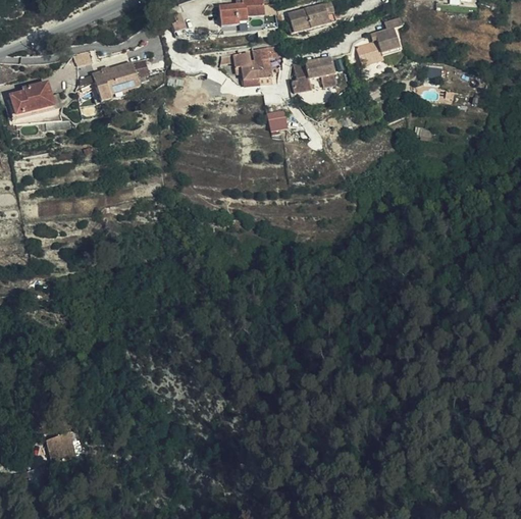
[(238,0),(238,1),(229,3),(213,5),(216,27),(233,24),(232,20),(242,19),(241,14),(258,12),(255,0),(238,0)]
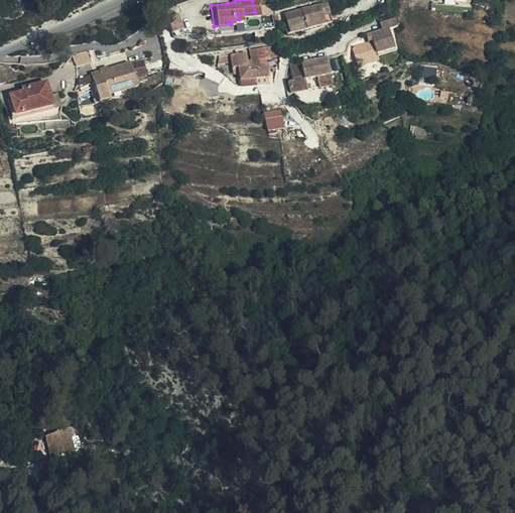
[(300,21),(301,27),(319,22),(317,12),(325,10),(322,0),(308,0),(280,7),(281,17),(282,25),(300,21)]
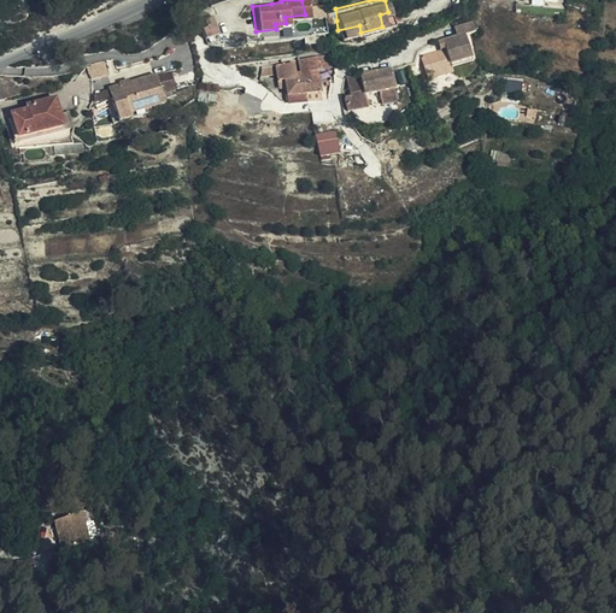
[(430,56),(433,63),(447,57),(445,51),(463,43),(455,21),(464,16),(461,5),(443,12),(445,22),(433,27),(436,35),(429,37),(411,45),(417,60),(430,56)]
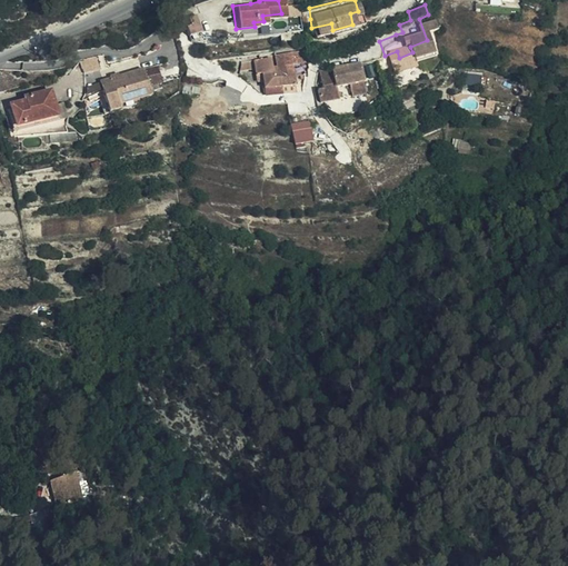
[(350,13),(352,25),(360,23),(358,11),(350,13)]
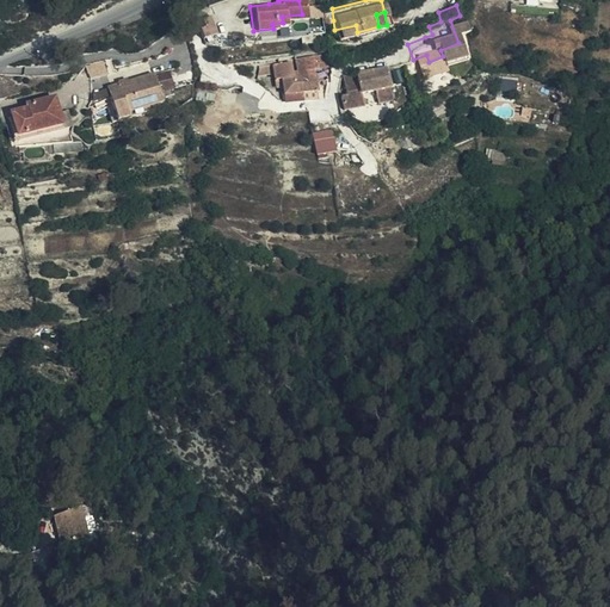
[(199,18),(203,38),(215,33),(210,14),(199,18)]
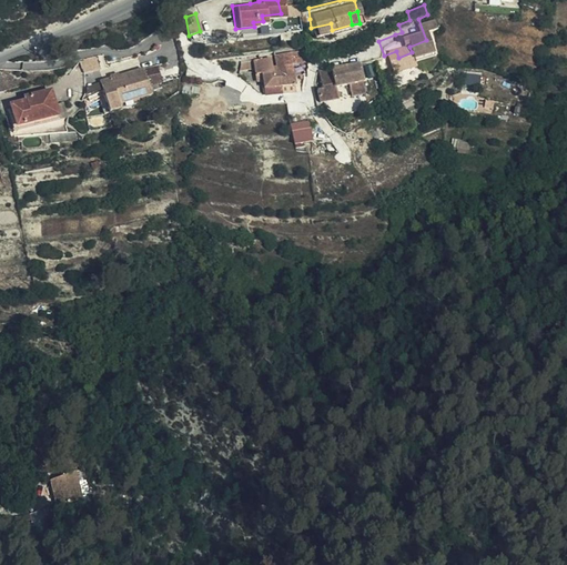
[(309,34),(332,30),(331,23),(311,28),(310,19),(306,20),(309,34)]
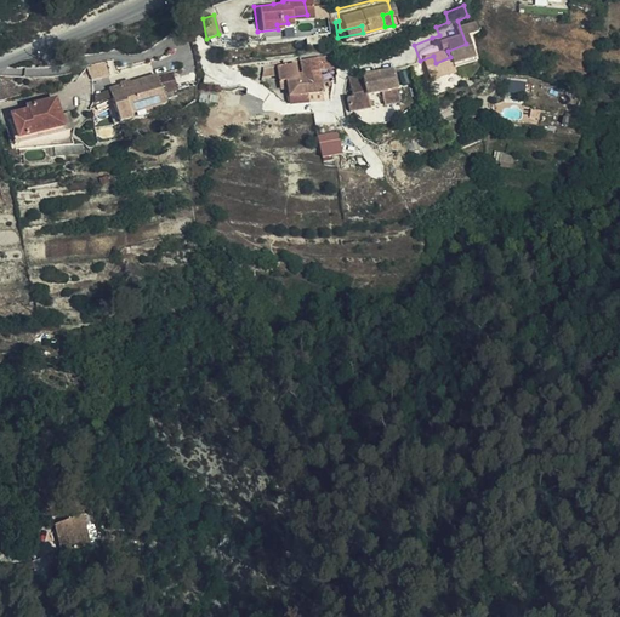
[(331,66),(330,53),(301,57),(302,62),(303,76),(306,76),(310,91),(323,90),(323,81),(333,80),(331,66)]
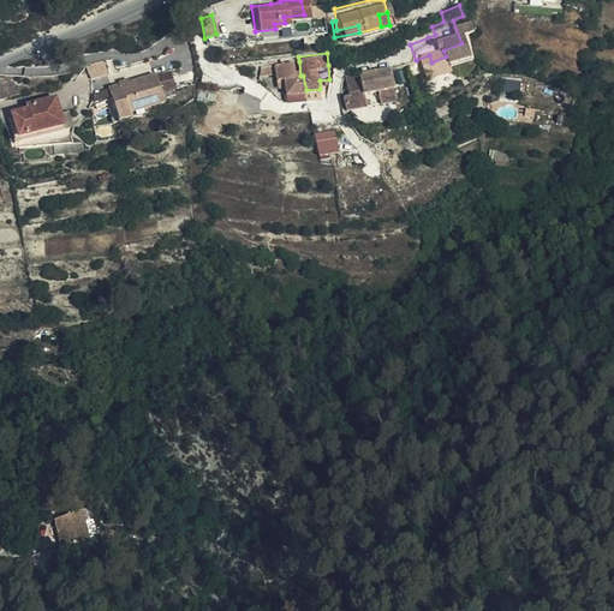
[(418,67),(431,63),(429,55),(416,60),(418,67)]
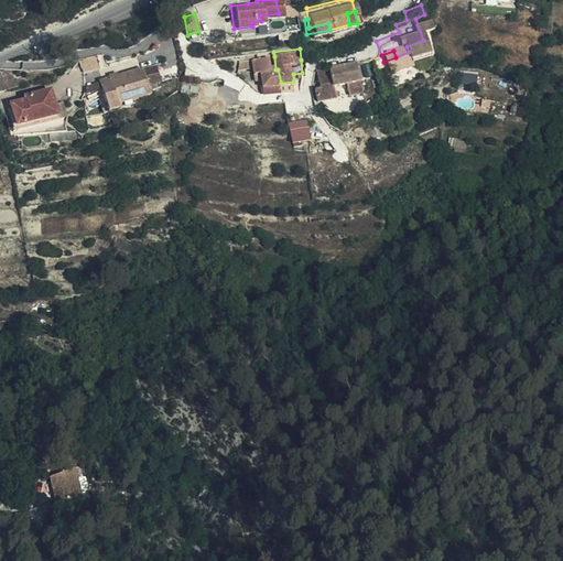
[(327,69),(326,65),(313,69),(313,75),(326,74),(327,84),(317,85),(318,88),(313,89),(315,98),(334,94),(332,83),(344,79),(346,88),(360,85),(352,56),(338,61),(340,66),(327,69)]
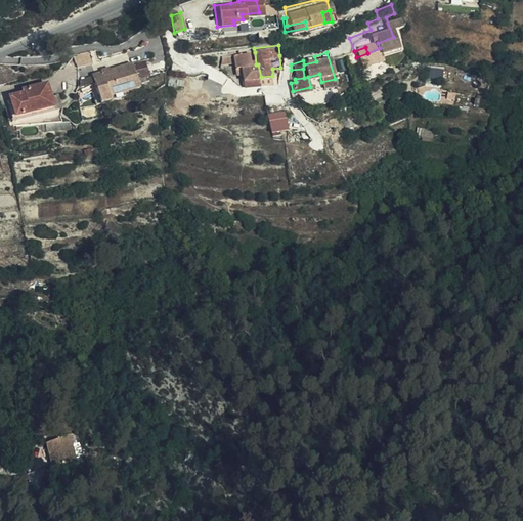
[(237,55),(238,66),(246,66),(247,78),(261,77),(258,64),(256,64),(252,64),(251,53),(237,55)]
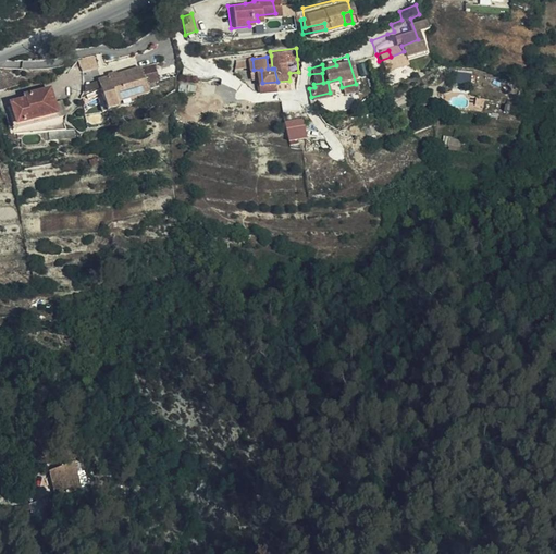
[(334,60),(322,64),(323,69),(336,65),(334,60)]
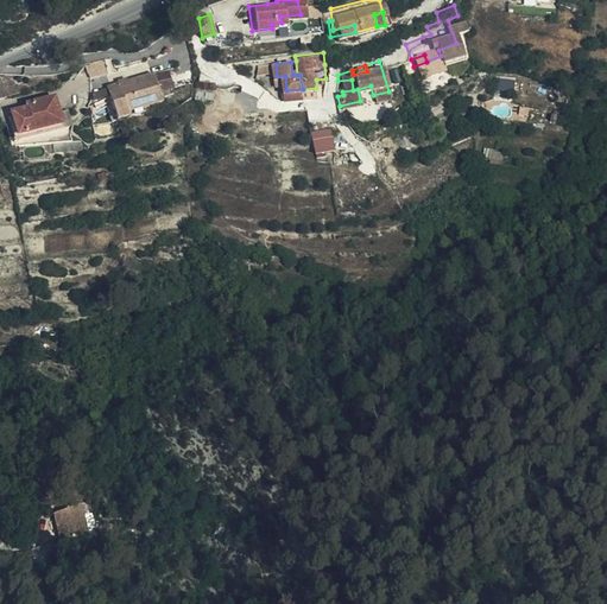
[(174,67),(157,71),(163,94),(181,89),(174,67)]
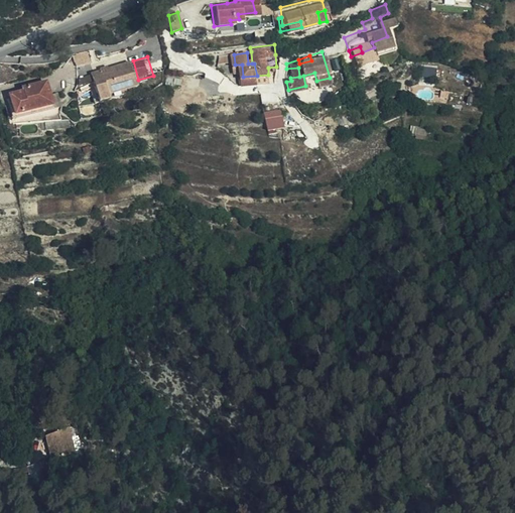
[(138,80),(133,60),(93,71),(101,102),(132,94),(131,89),(140,87),(138,80)]
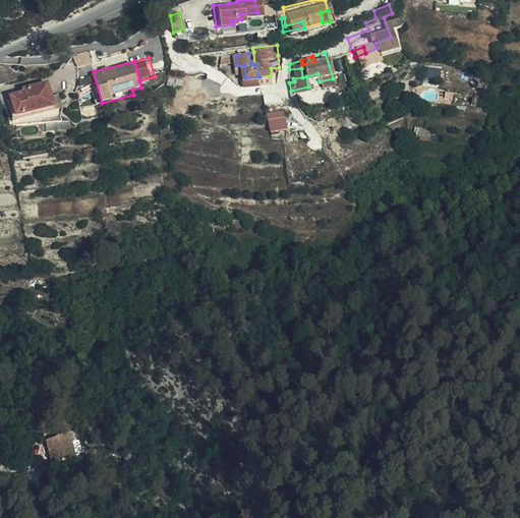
[(301,68),(289,69),(289,78),(293,78),(302,77),(301,68)]
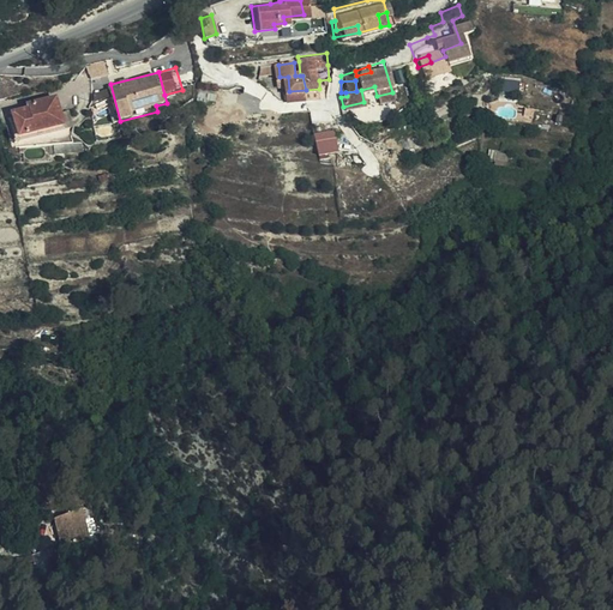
[(18,134),(64,124),(56,94),(25,101),(26,107),(11,110),(18,134)]
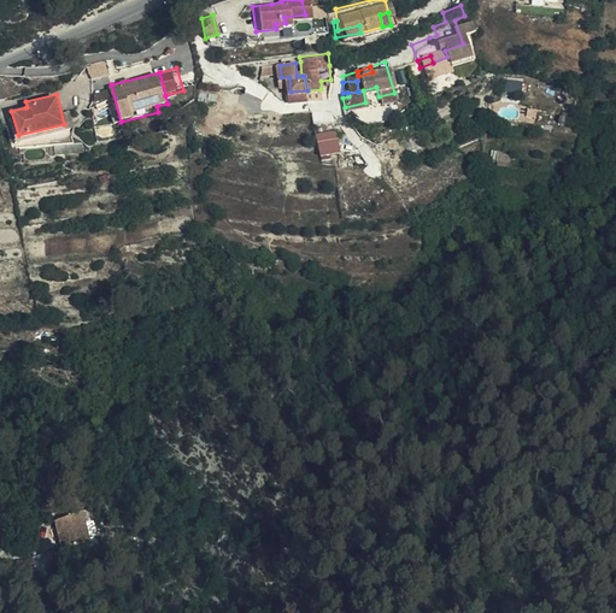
[(111,94),(94,96),(98,110),(113,107),(111,94)]
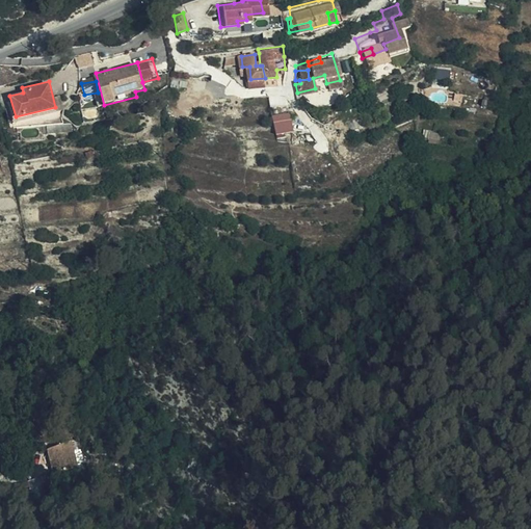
[(274,114),(279,132),(286,131),(286,125),(293,125),(292,112),(274,114)]
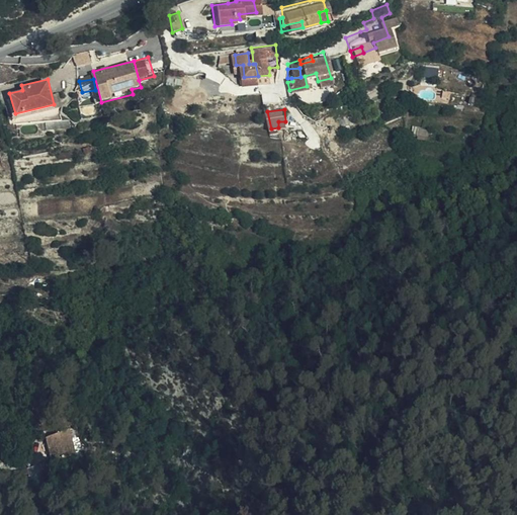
[(66,437),(63,430),(53,433),(55,441),(66,437)]
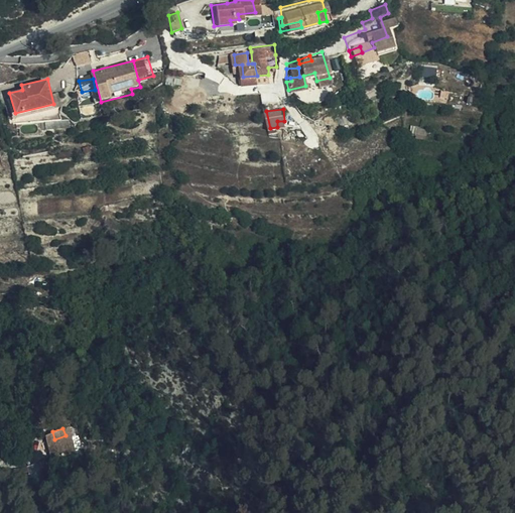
[(54,468),(77,460),(70,439),(45,447),(54,468)]
